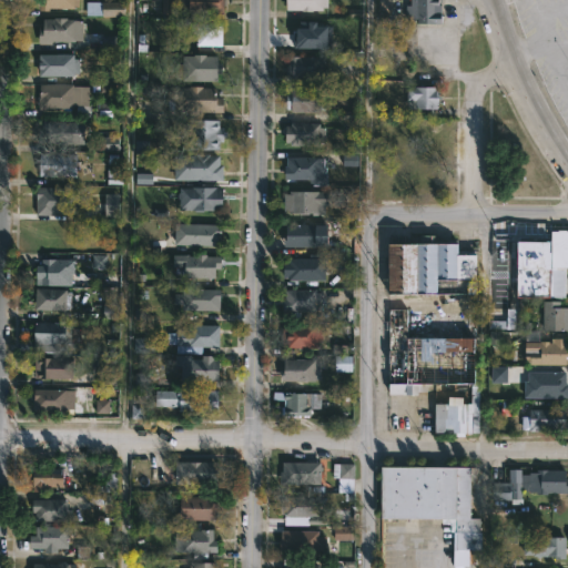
[(73,0),(73,12),(39,12),(39,0),(73,0)]
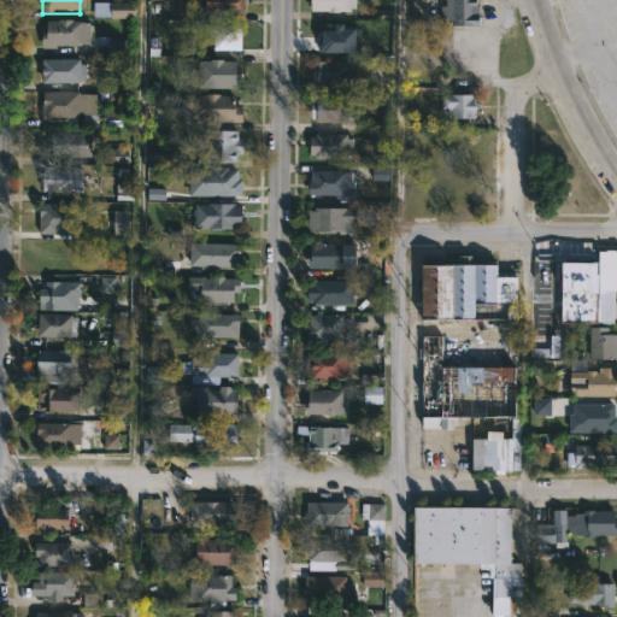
[(175,15),(186,15),(186,0),(175,0),(175,15)]
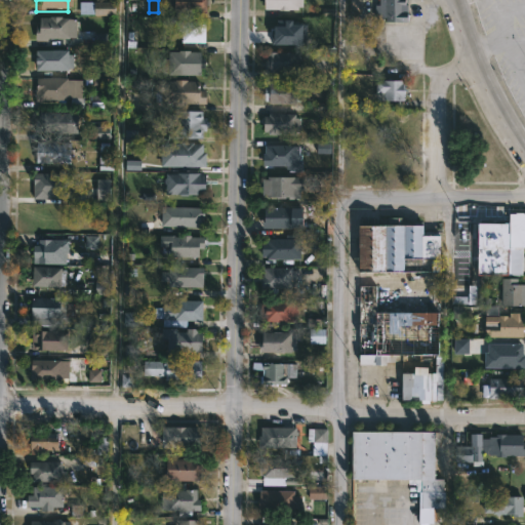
[(208,0),(208,12),(165,12),(165,0),(208,0)]
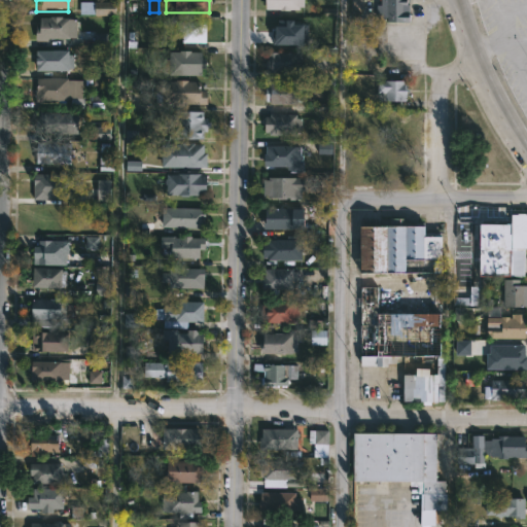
[(305,0),(305,8),(300,7),(300,10),(294,10),(294,11),(267,9),(267,0),(305,0)]
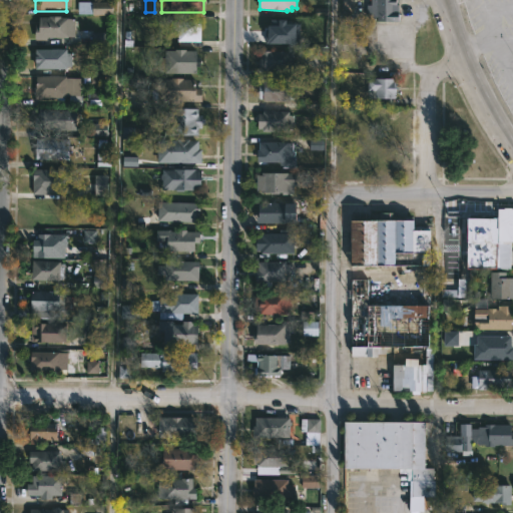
[(398,0),(398,4),(400,4),(400,22),(378,22),(378,18),(368,17),(368,5),(372,5),(372,0),(398,0)]
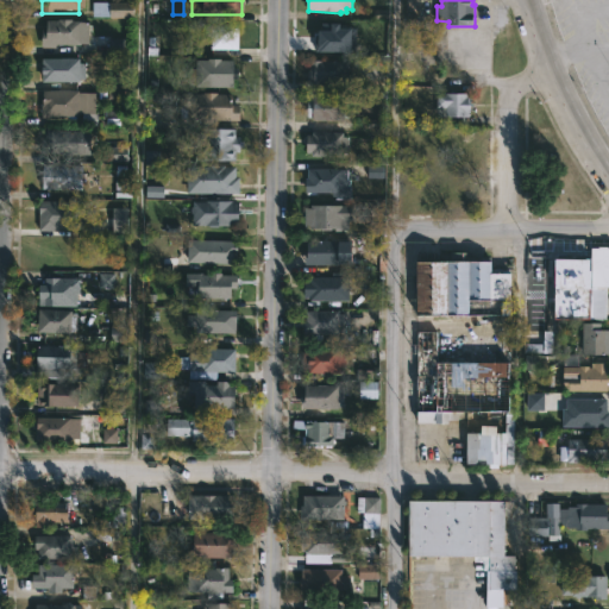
[(135,2),(133,18),(92,17),(93,2),(110,4),(111,2),(135,2)]
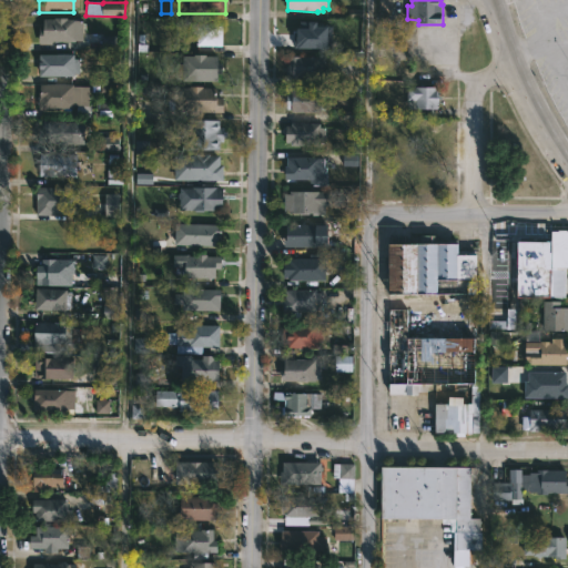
[(68,18),(83,21),(83,41),(52,42),(52,46),(39,44),(40,27),(44,27),(44,19),(68,18)]
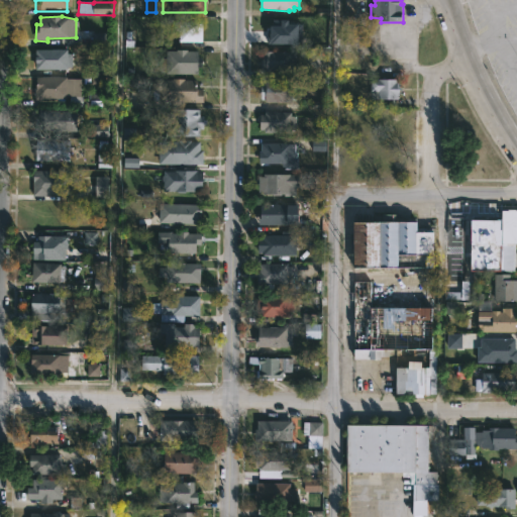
[(294,19),(302,20),(301,38),(294,38),(294,40),(262,39),(262,28),(266,28),(266,19),(294,19)]
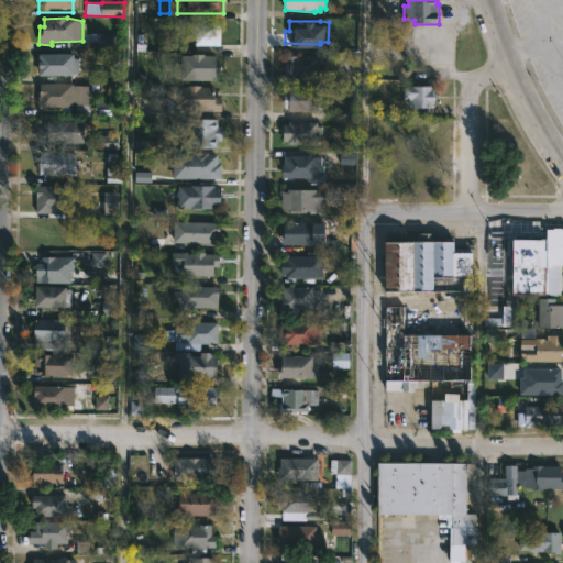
[(221,23),(220,46),(197,46),(197,34),(188,33),(188,24),(221,23)]
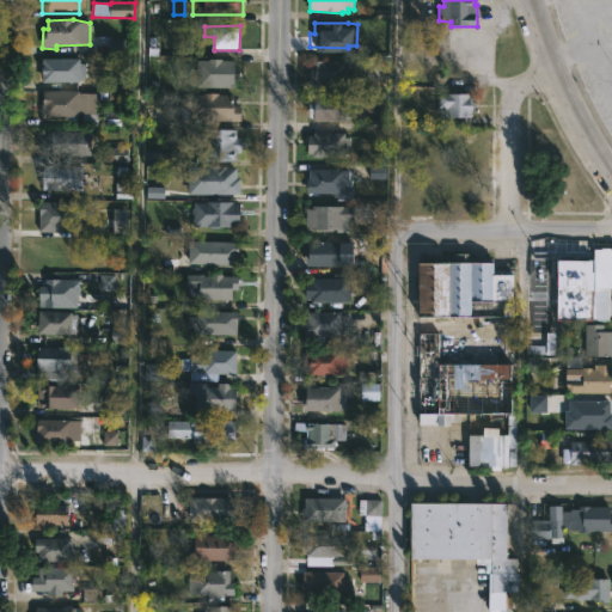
[(127,53),(126,38),(109,40),(109,54),(127,53)]
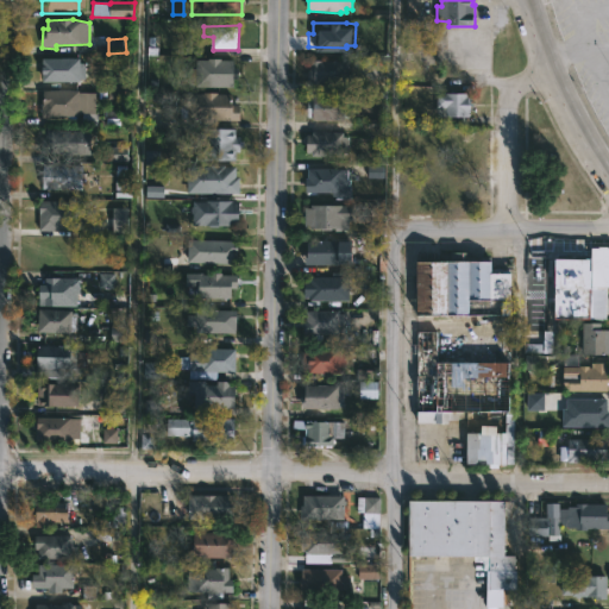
[(81,58),(81,63),(86,63),(86,80),(81,80),(81,82),(43,82),(43,58),(81,58)]
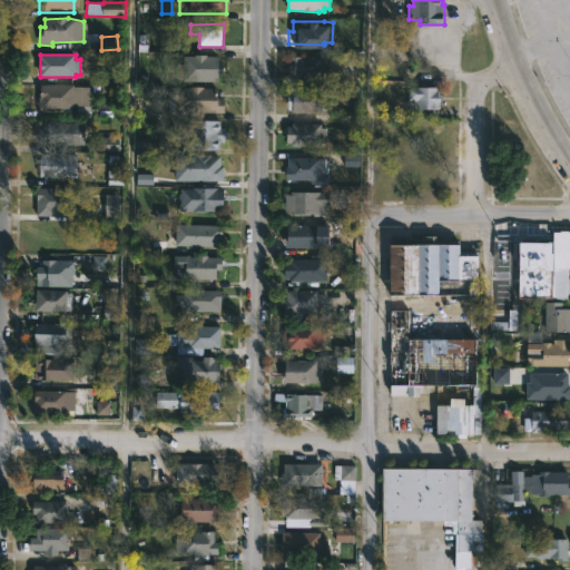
[(207,56),(219,57),(219,64),(224,64),(223,74),(219,74),(219,82),(183,81),(183,80),(176,79),(177,64),(184,64),(184,56),(195,56),(195,55),(207,56)]
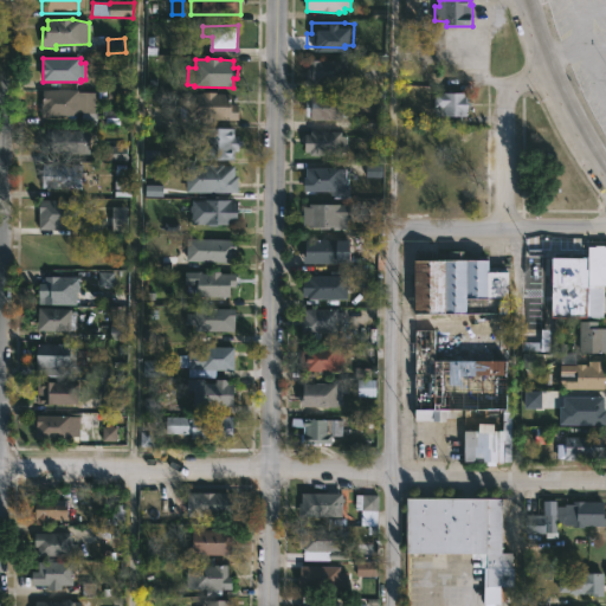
[(348,65),(347,83),(349,83),(349,86),(307,84),(307,70),(309,71),(310,60),(342,62),(342,65),(348,65)]
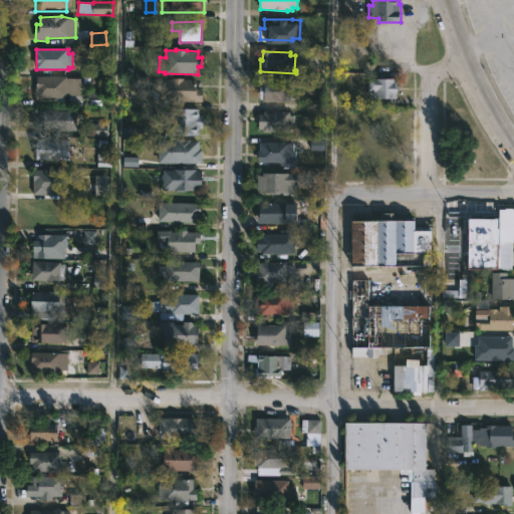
[(66,77),(66,78),(83,78),(83,85),(81,85),(80,93),(65,93),(65,86),(62,86),(61,99),(35,99),(36,76),(66,77)]
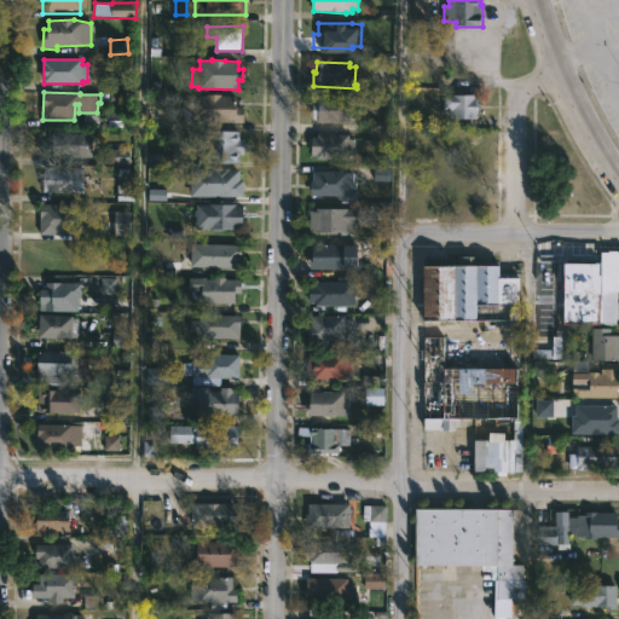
[(221,94),(237,97),(238,108),(244,108),(244,123),(190,122),(190,113),(183,113),(183,96),(221,94)]
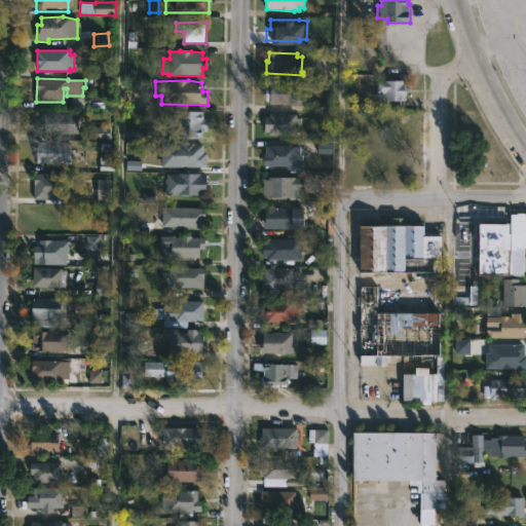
[(406,90),(406,102),(384,101),(385,94),(378,94),(378,80),(406,81),(406,90)]
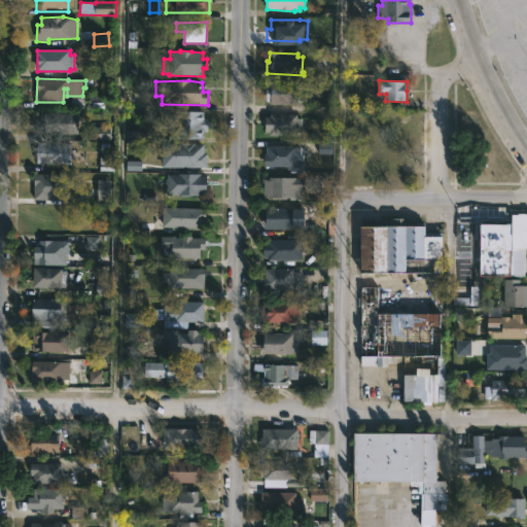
[(303,84),(302,103),(297,103),(297,105),(271,104),(271,102),(266,102),(266,86),(272,86),(272,83),(303,84)]
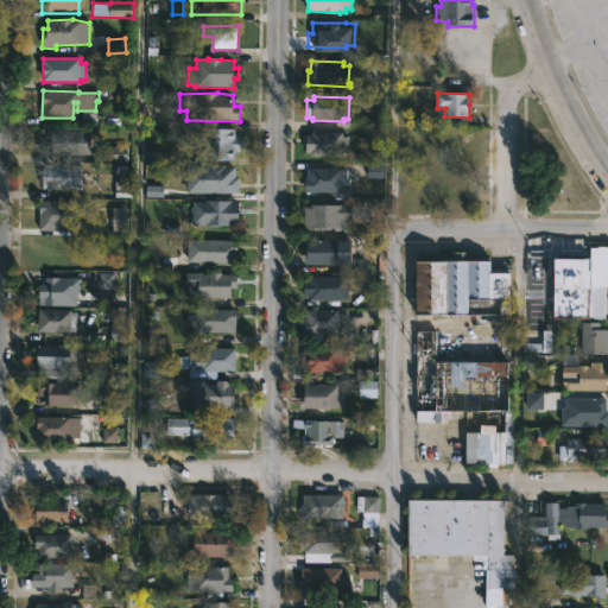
[(236,130),(236,137),(240,137),(240,153),(235,153),(235,163),(203,163),(203,137),(198,137),(198,130),(236,130)]
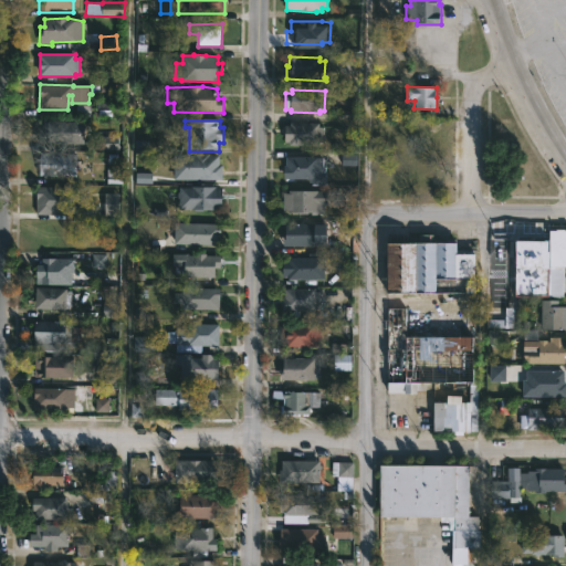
[(76,144),(38,144),(39,130),(43,130),(43,122),(86,122),(86,145),(76,144)]
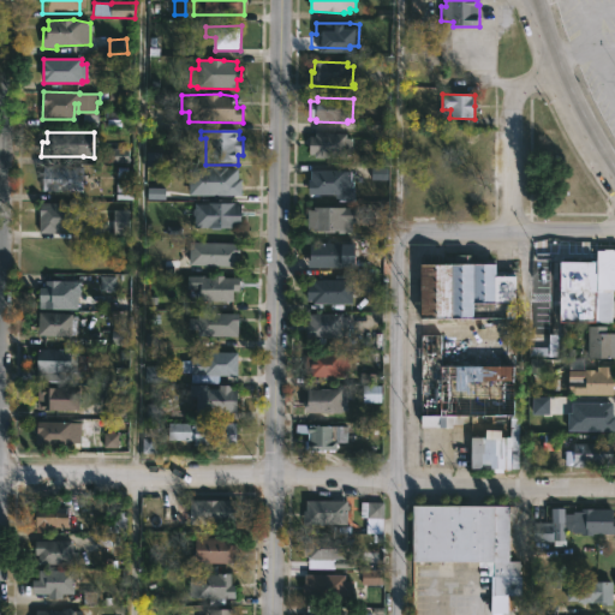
[(347,133),(346,138),(352,138),(352,155),(346,155),(346,159),(316,157),(316,155),(310,155),(310,137),(316,137),(316,133),(347,133)]
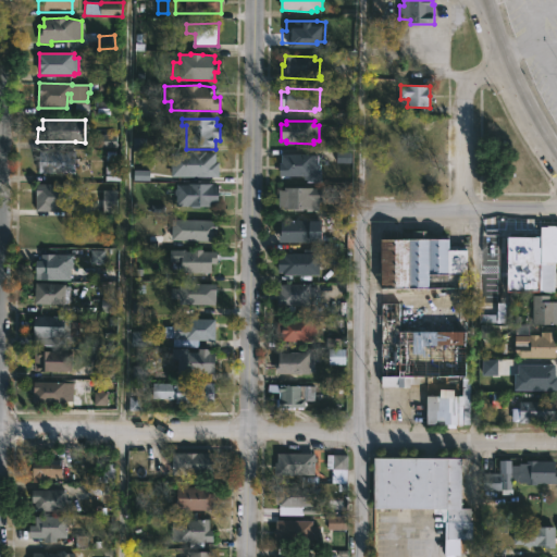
[(115,147),(115,134),(99,134),(99,147),(115,147)]
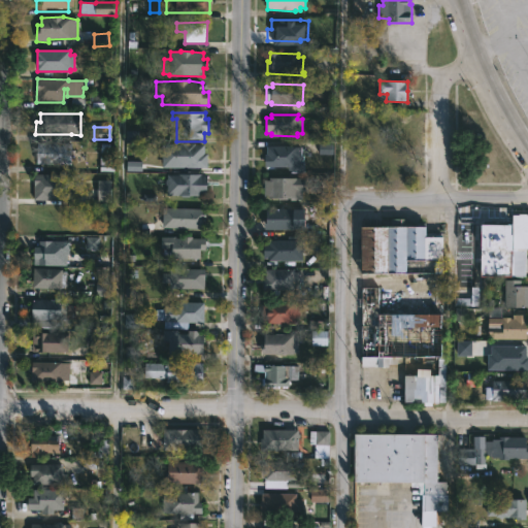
[(71,165),(37,165),(37,143),(71,144),(71,165)]
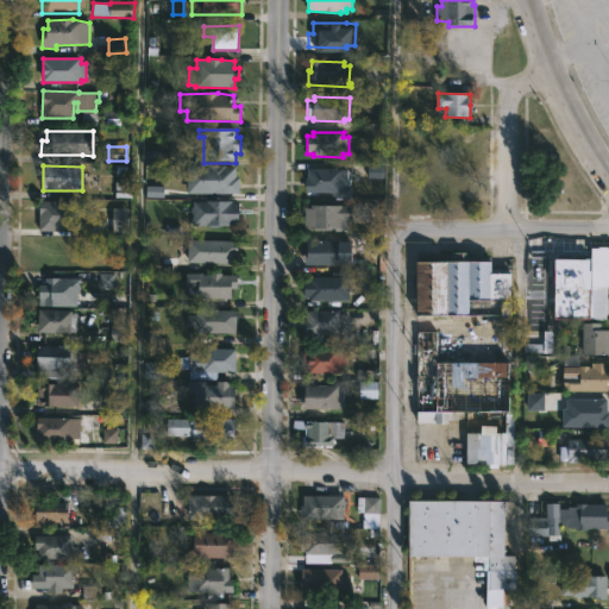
[(226,165),(226,168),(237,168),(237,177),(240,179),(240,195),(188,194),(188,168),(226,165)]
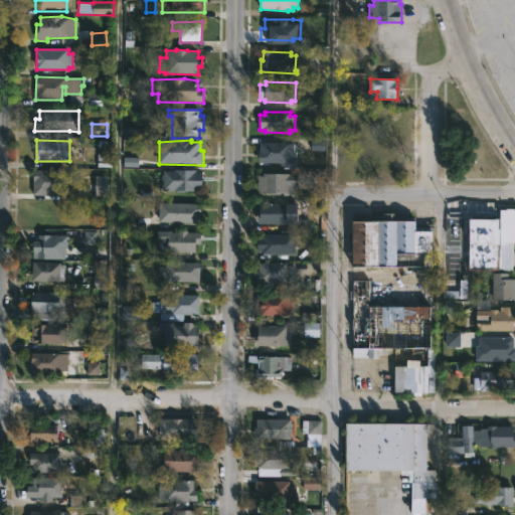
[(295,145),(295,153),(297,153),(297,169),(285,169),(285,164),(260,164),(260,152),(261,152),(261,143),(295,143),(295,145)]
